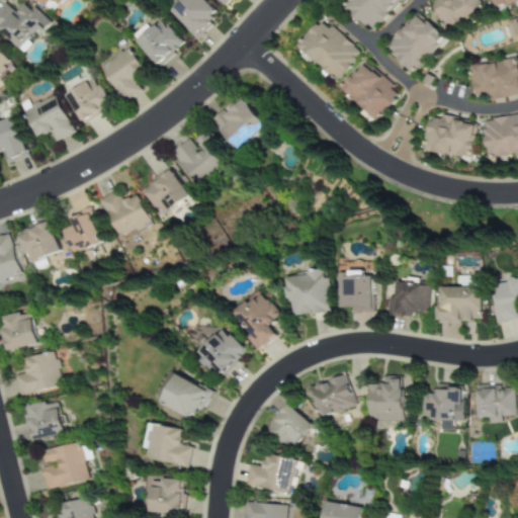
[(62,0),(34,0),(54,13),(62,0)]
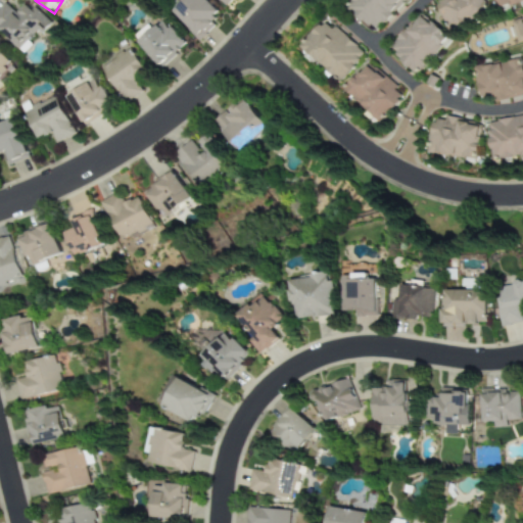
[(181,0),(170,11),(197,39),(221,15),(205,0),(181,0)]
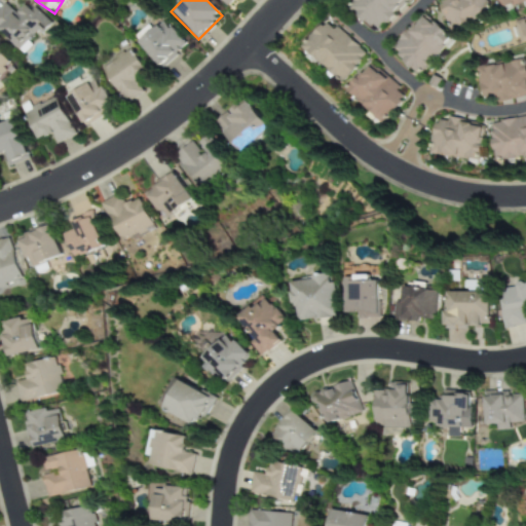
[(406,0),(353,0),(348,6),(375,32),(406,0)]
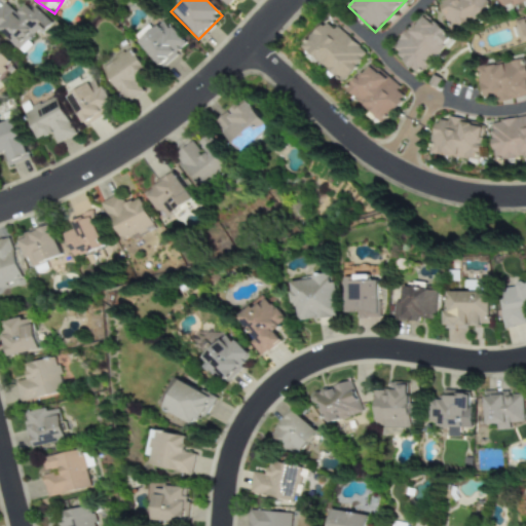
[(491,14),(485,0),(437,0),(450,32),(491,14)]
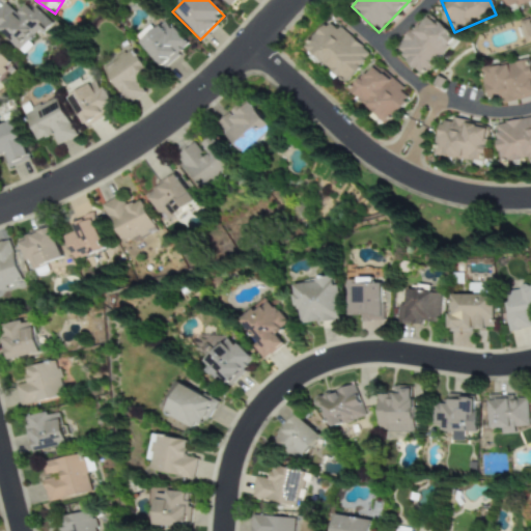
[(530,0),(502,0),(505,9),(530,0)]
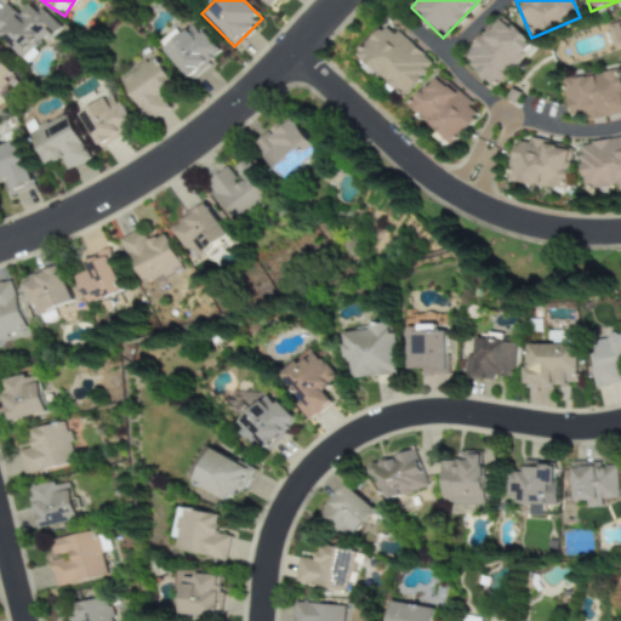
[(56,27),(29,1),(17,16),(4,3),(0,6),(0,40),(23,62),(56,27)]
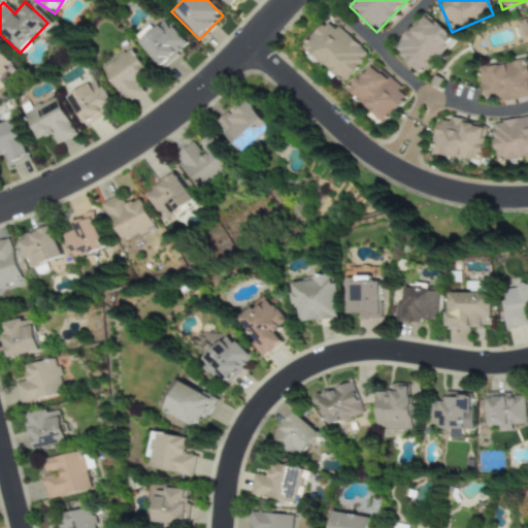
[(420,76),(452,38),(422,13),(391,52),(420,76)]
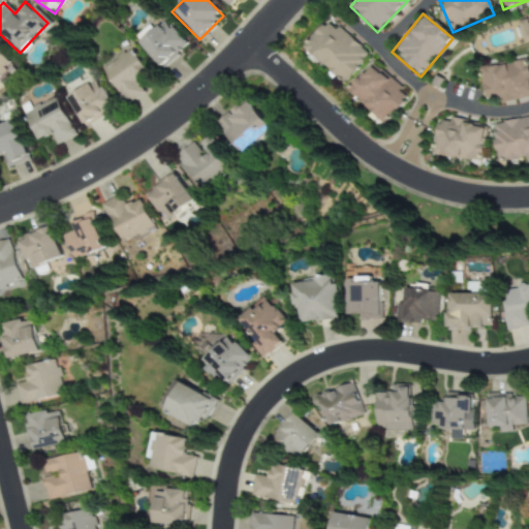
[(331,19),(304,47),(341,84),(369,57),(331,19)]
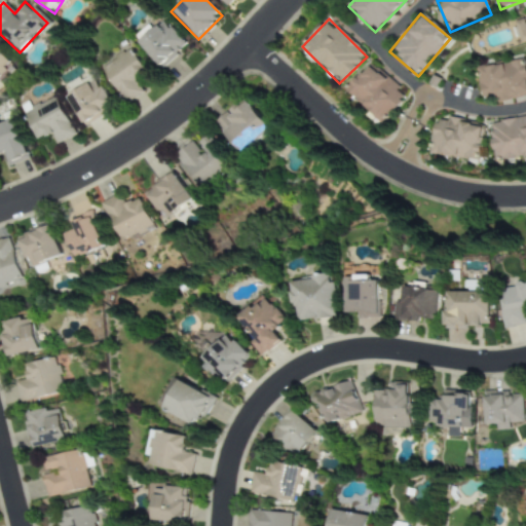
[(521,41),(525,39),(525,21),(525,19),(515,22),(521,41)]
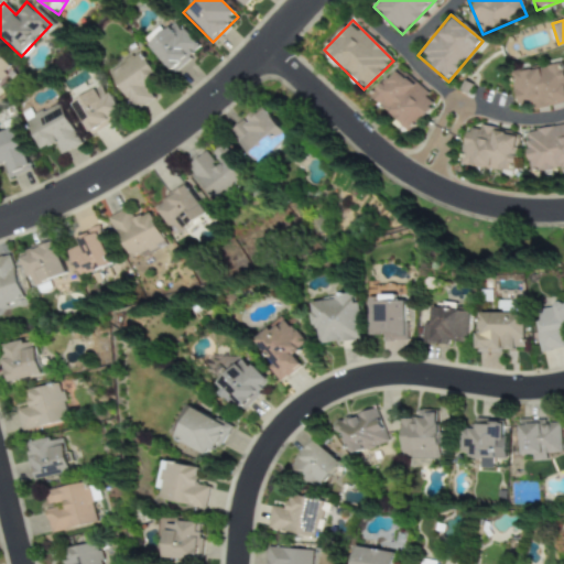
[(147,43),(170,73),(198,51),(175,21),(147,43)]
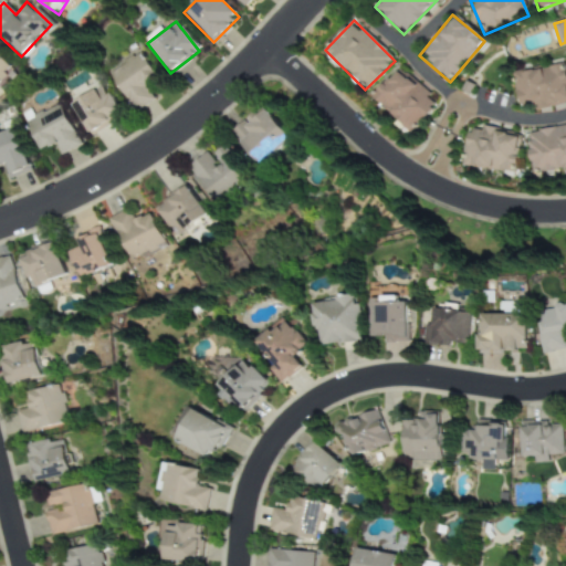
[(152,101),(145,90),(159,81),(140,52),(107,73),(134,112),(152,101)]
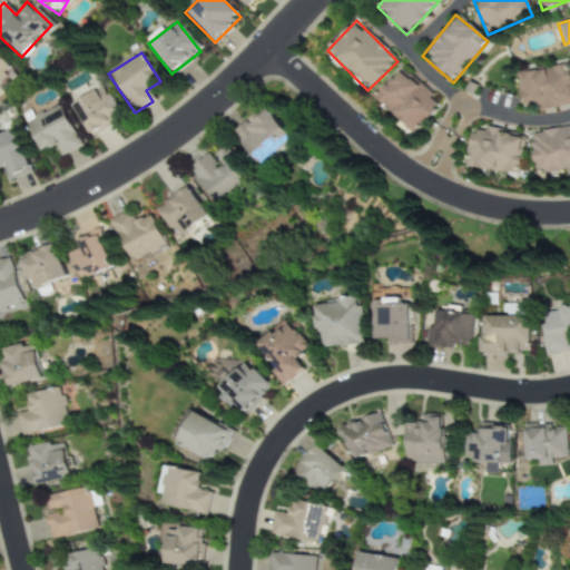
[(0,78),(9,74),(0,59),(0,78)]
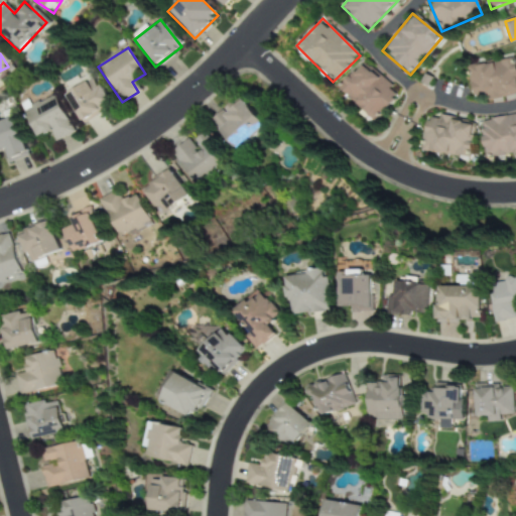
[(468,66),(473,101),(515,95),(515,71),(514,58),(468,66)]
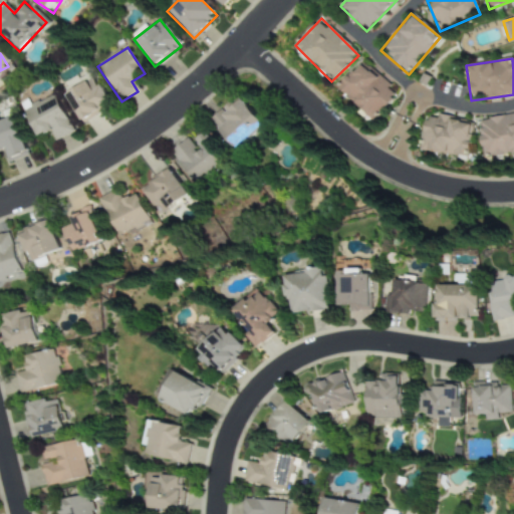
[(373,121),(397,92),(358,62),(336,92),(373,121)]
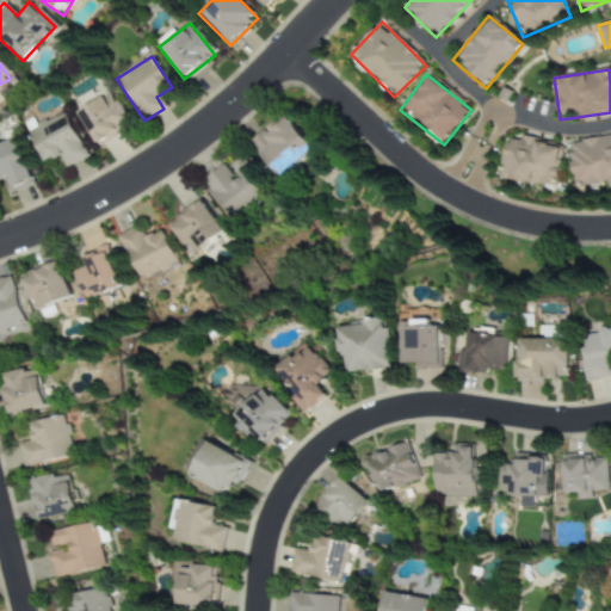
[(130,127),(107,88),(74,110),(97,147),(130,127)]
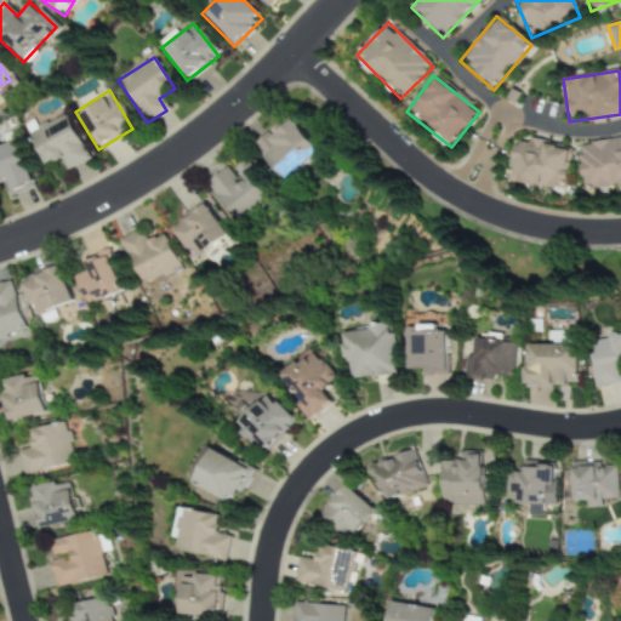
[(27,135),(44,166),(60,158),(66,170),(86,159),(63,115),(27,135)]
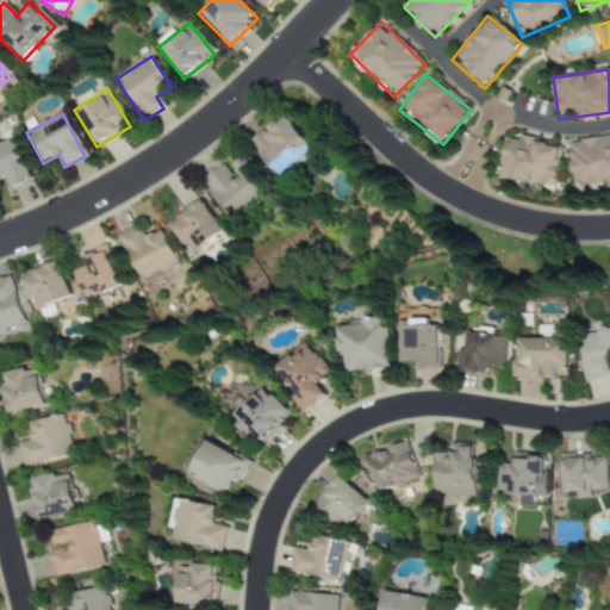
[(250,144),(272,167),(296,145),(300,151),(310,143),(284,114),(250,144)]
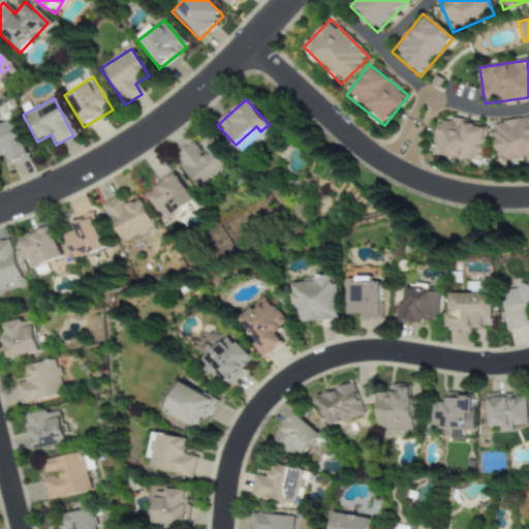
[(431,155),(478,163),(485,126),(437,118),(431,155)]
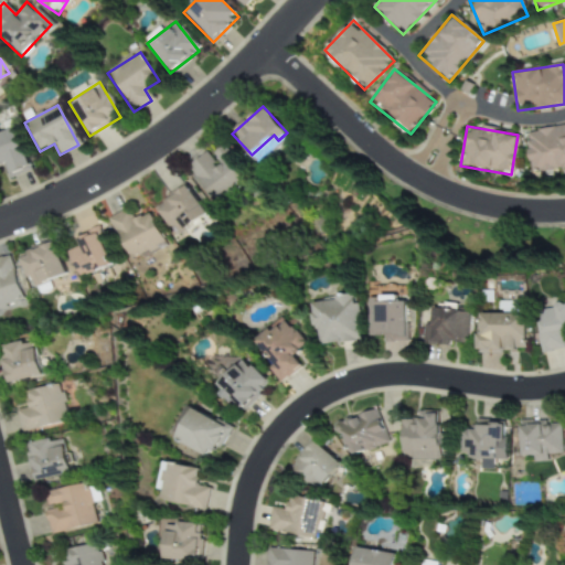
[(564,126),(524,131),(530,173),(564,169),(564,126)]
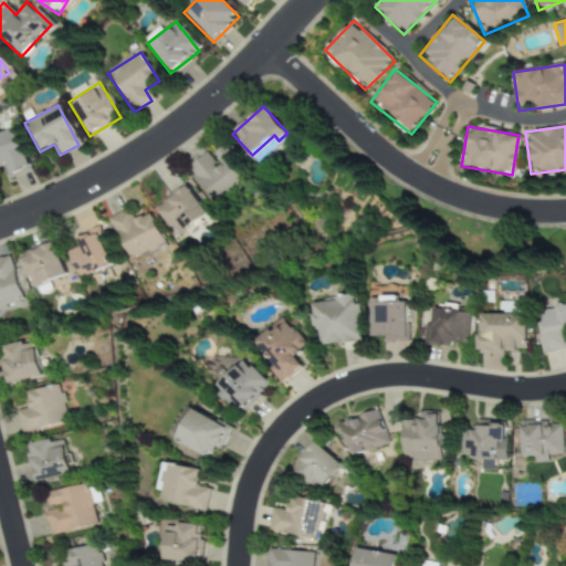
[(0,133),(0,167),(3,166),(9,177),(28,170),(12,128),(0,133)]
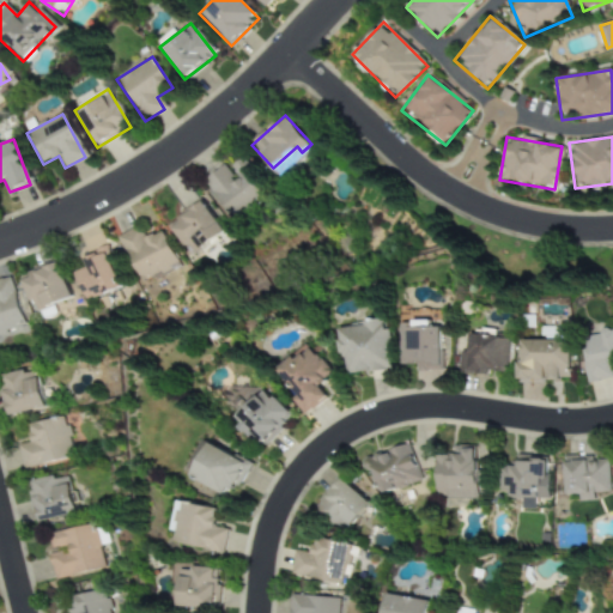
[(228,164),(205,180),(232,220),(269,195),(243,158),(230,168),(228,164)]
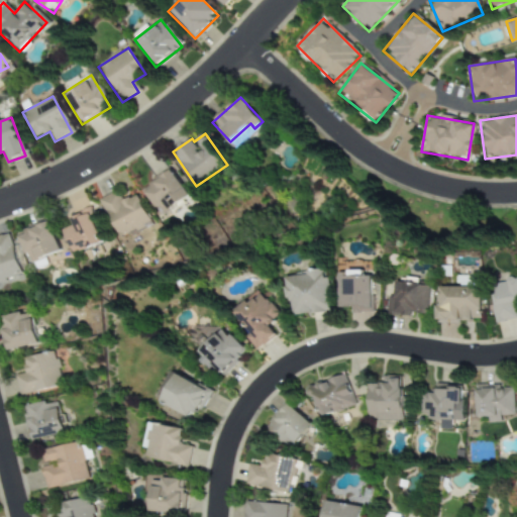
[(141,190),(162,216),(190,195),(170,169),(141,190)]
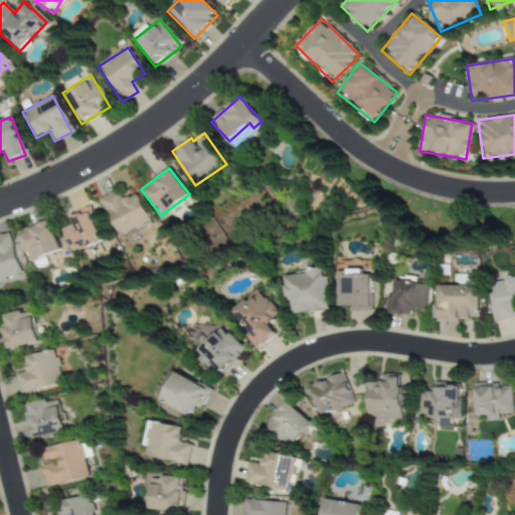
[(118,236),(150,221),(137,193),(120,201),(115,192),(101,198),(118,236)]
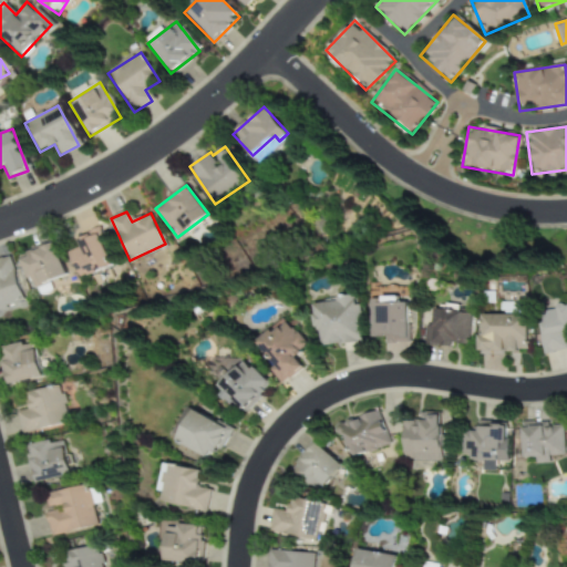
[(69,253),(81,279),(112,265),(96,230),(78,239),(81,247),(69,253)]
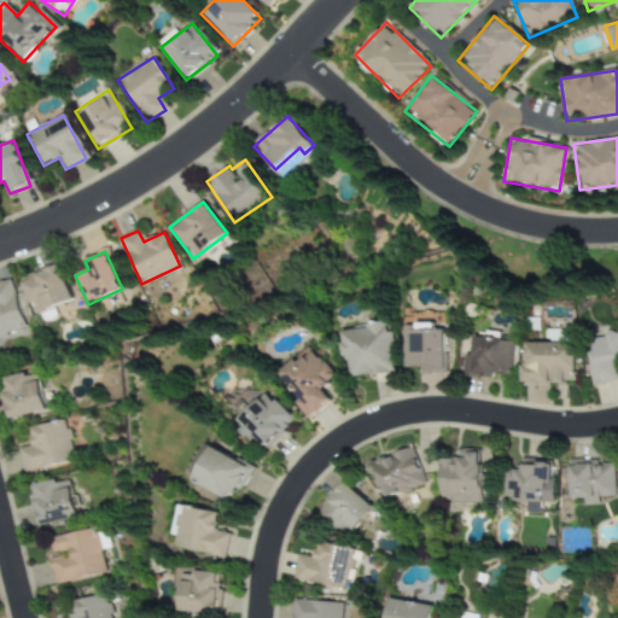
[(34,315),(73,301),(59,264),(29,275),(31,279),(22,283),(34,315)]
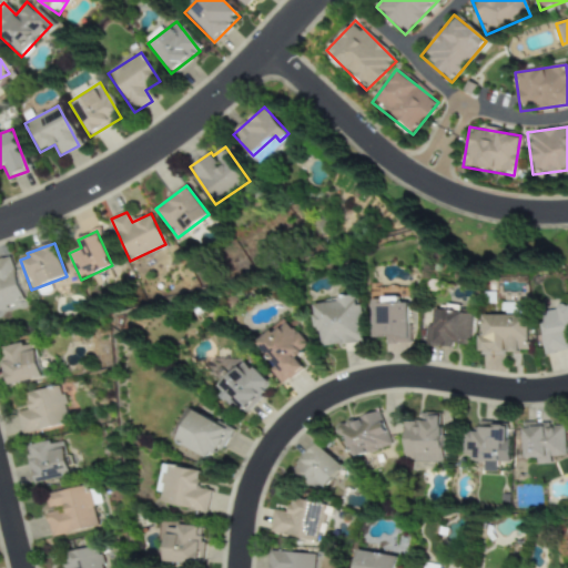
[(0,310),(23,303),(10,256),(0,259),(0,310)]
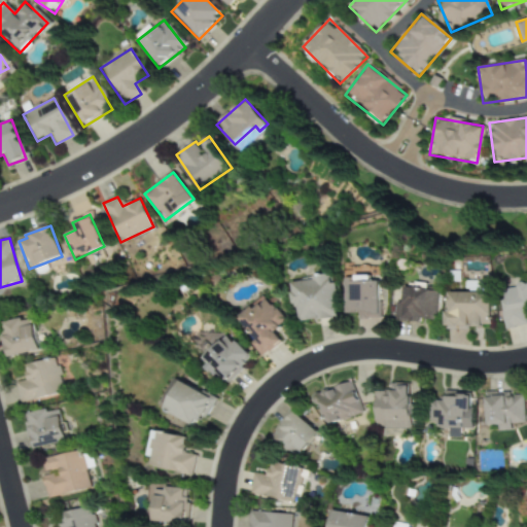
[(347,276),(346,315),(381,316),(382,282),(372,281),(372,277),(347,276)]
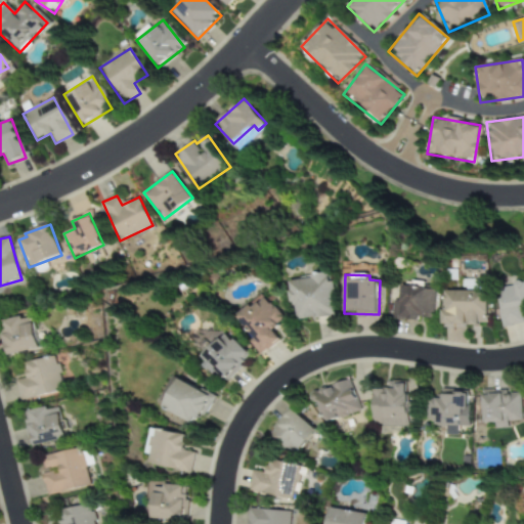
[(289,276),(290,303),(296,303),(296,317),(334,316),(333,275),(289,276)]
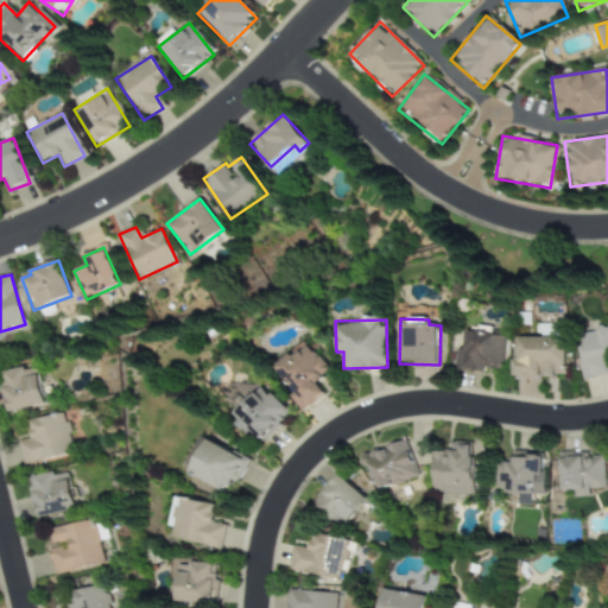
[(607,327),(577,335),(587,380),(607,374),(607,327)]
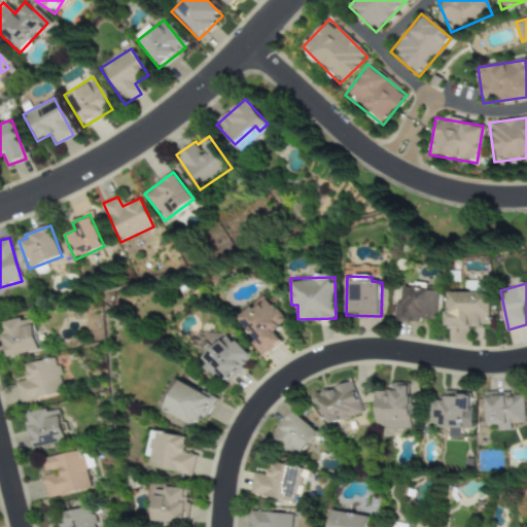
[(396,318),(437,323),(442,291),(407,287),(405,303),(398,302),(396,318)]
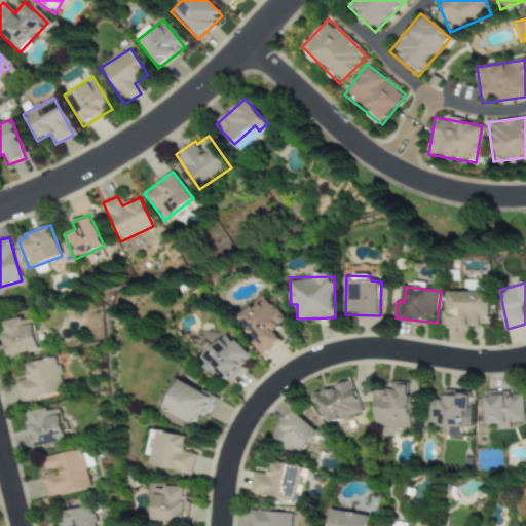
[(492,292),(450,292),(450,310),(446,310),(446,327),(492,328),(492,292)]
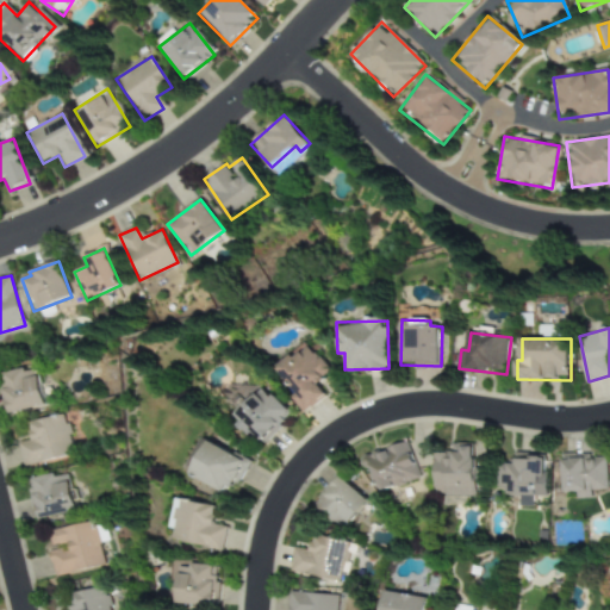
[(297,393),(291,397),(303,414),(327,394),(318,384),(331,373),(307,342),(277,367),(297,393)]
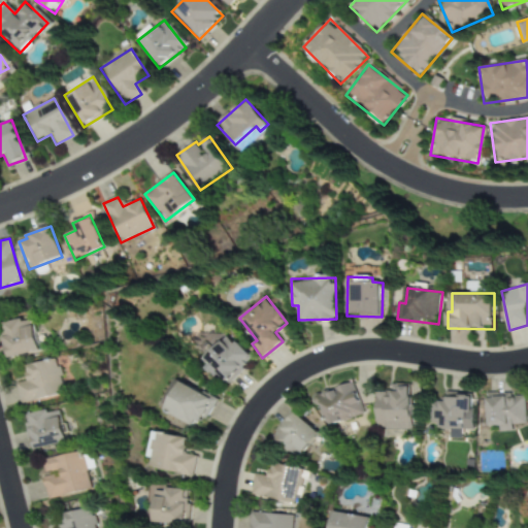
[(39,352),(32,318),(1,324),(9,358),(39,352)]
